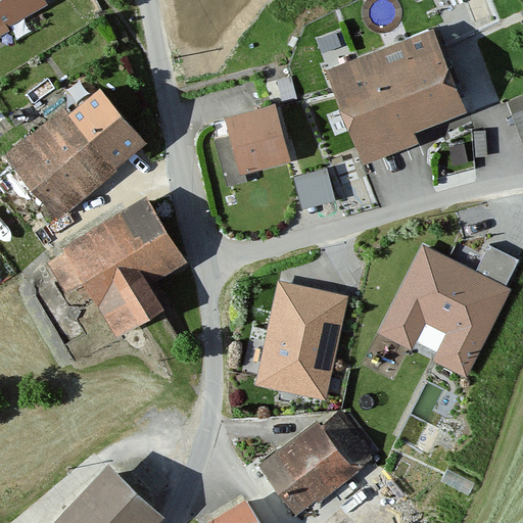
[(0,0),(0,30),(47,4),(44,0),(0,0)]
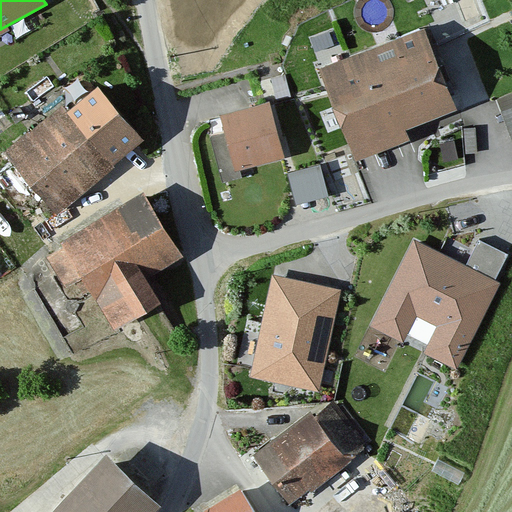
[(427,27),(322,66),(356,158),(410,138),(406,127),(457,109),(427,27)]
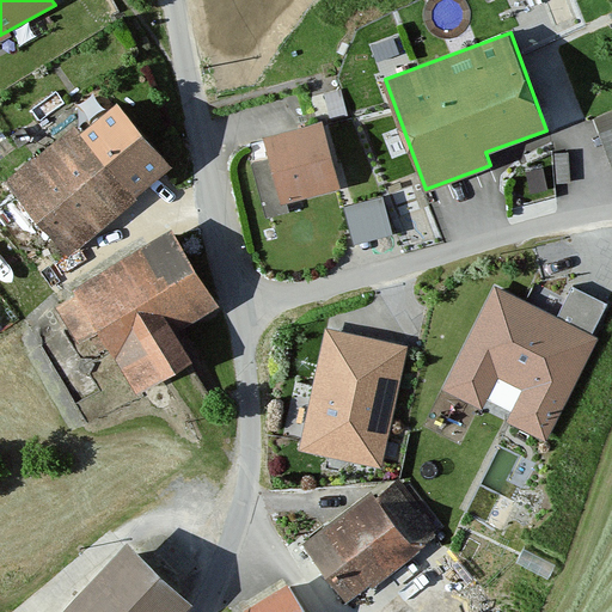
[(117,93),(12,181),(72,252),(178,165),(117,93)]
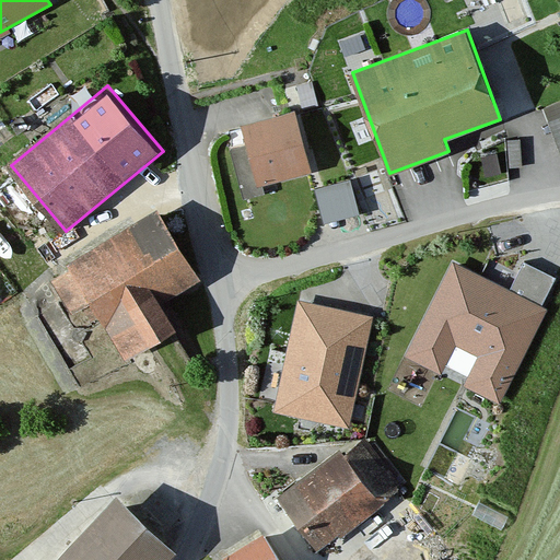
[(559,98),(543,105),(559,150),(559,149),(559,98)]
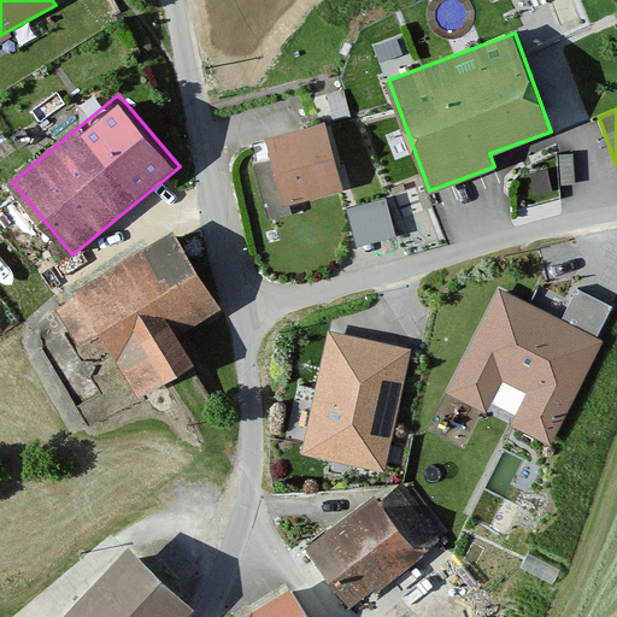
[(341,191),(323,125),(269,140),(275,160),(286,206),(293,204),(341,191)]
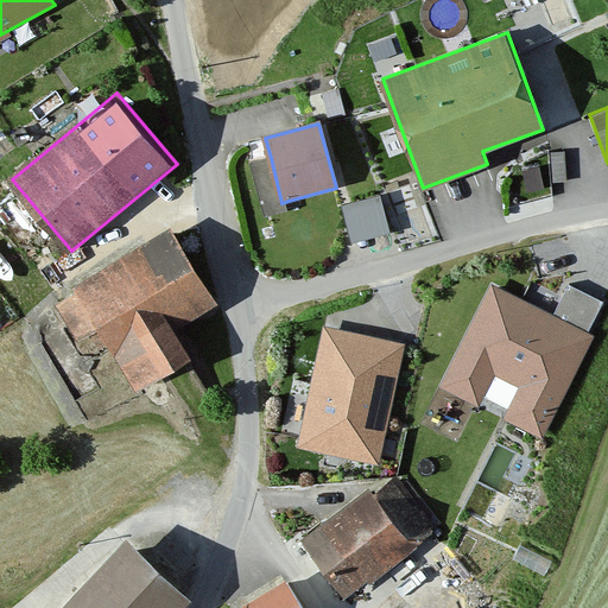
[(282,203),(271,158),(251,163),(264,217),(291,211),(289,201),(282,203)]
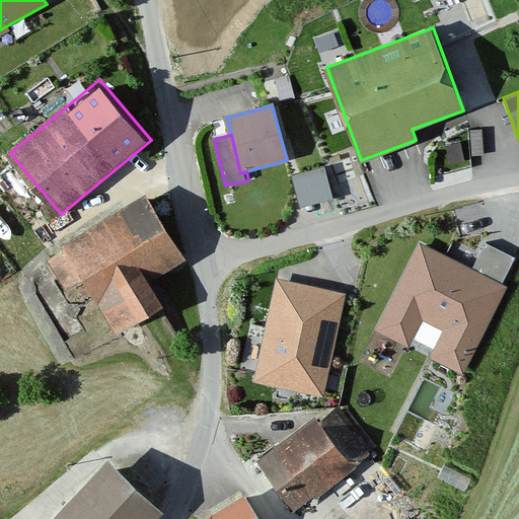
[(324,163),(292,171),(299,203),(332,194),(324,163)]
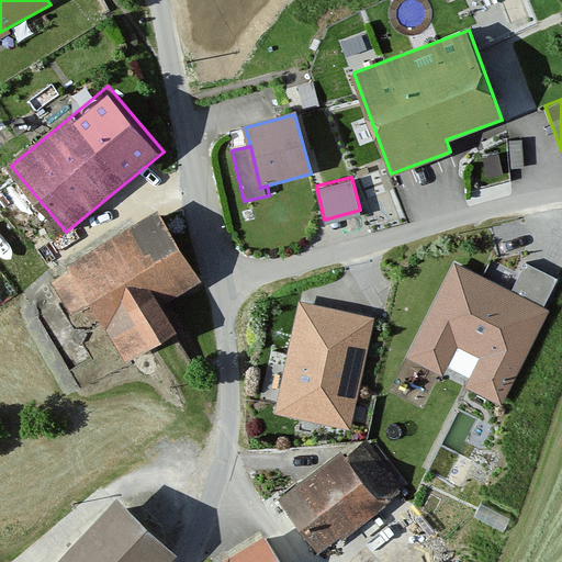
[(201,283),(159,215),(72,268),(102,317),(130,360),(179,330),(164,305),(201,283)]
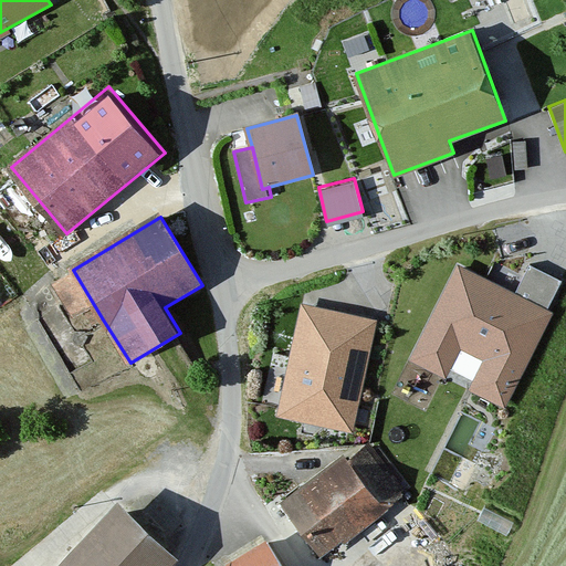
[(514,293),(456,265),(410,360),(512,409),(557,314),(551,310),(564,281),(528,264),(514,293)]
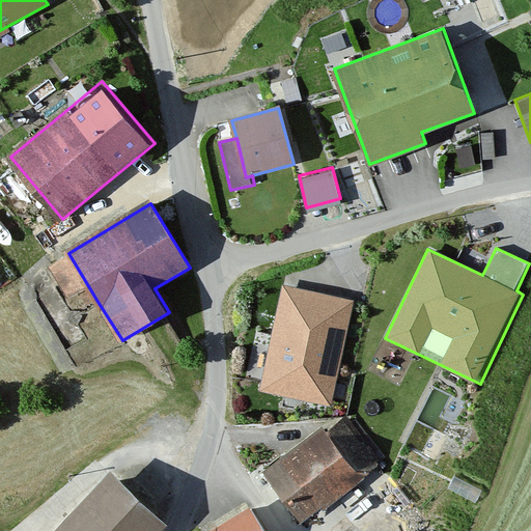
[(96,300),(68,253),(48,266),(76,312),(96,300)]
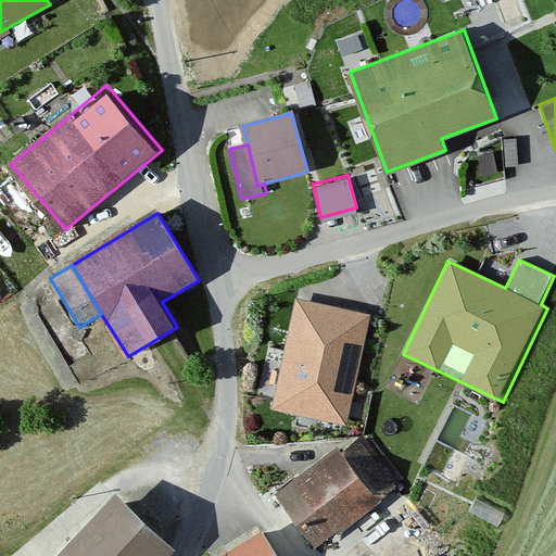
[(371,314),(297,299),(273,412),(348,428),(371,314)]
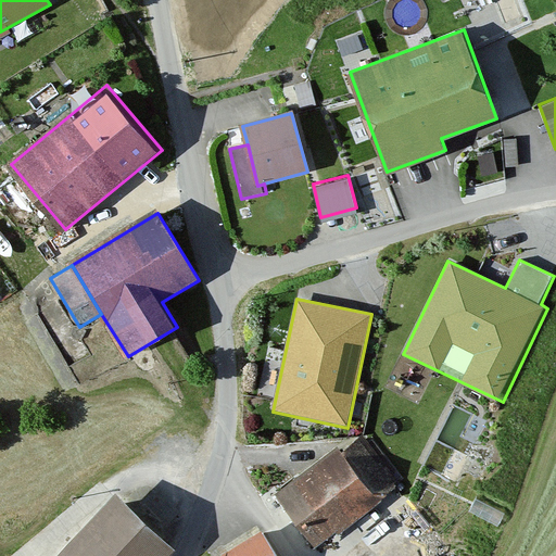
[(340,451),(282,489),(319,544),(377,506),(340,451)]
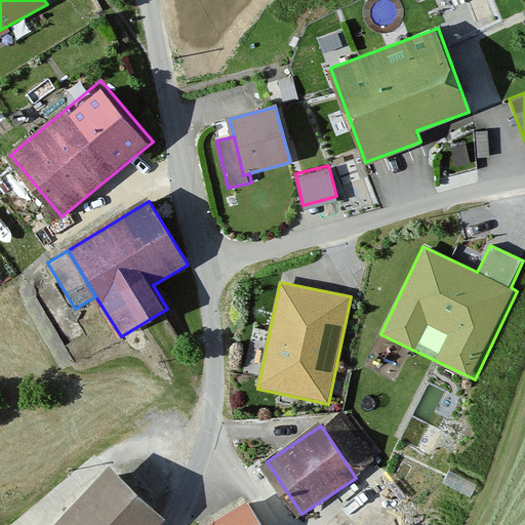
[(157,524),(164,518),(107,466),(50,524),(157,524)]
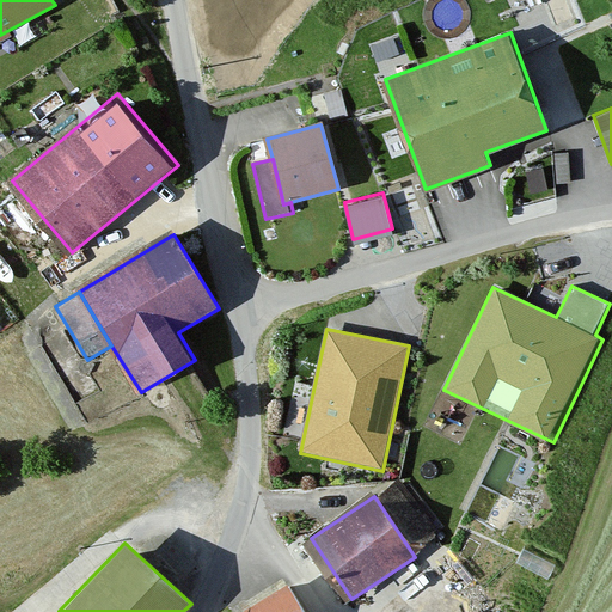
[(303,611),(289,589),(248,611),(303,611)]
